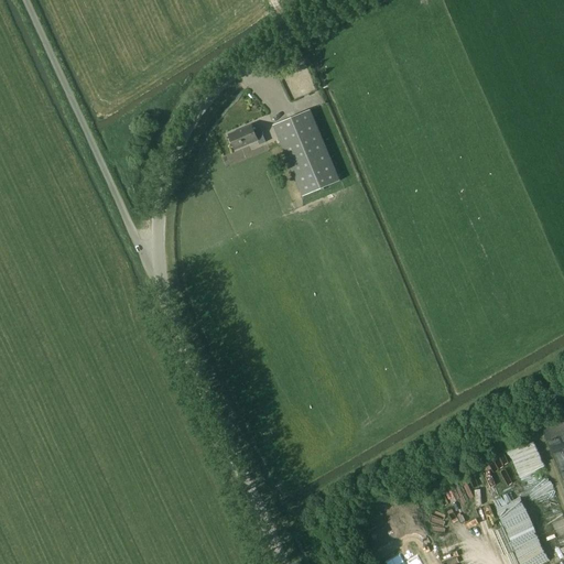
[(311,110),(273,126),(304,197),(340,182),(311,110)]
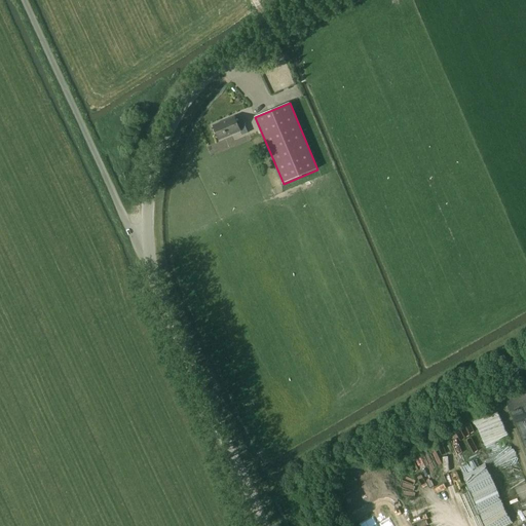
[(220,140),(240,132),(242,136),(249,134),(243,121),(238,124),(235,117),(214,126),(220,140)]
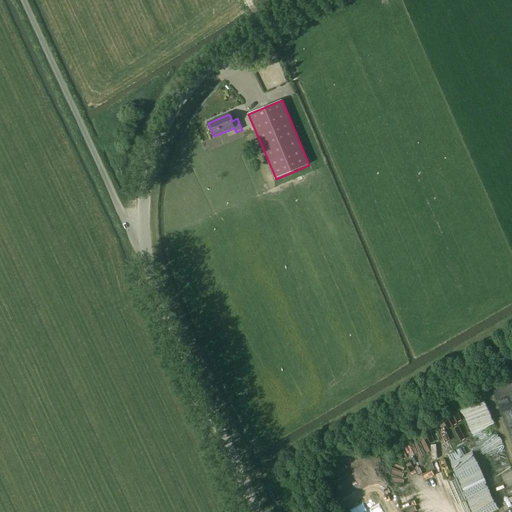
[(511,395),(498,401),(511,438),(511,395)]
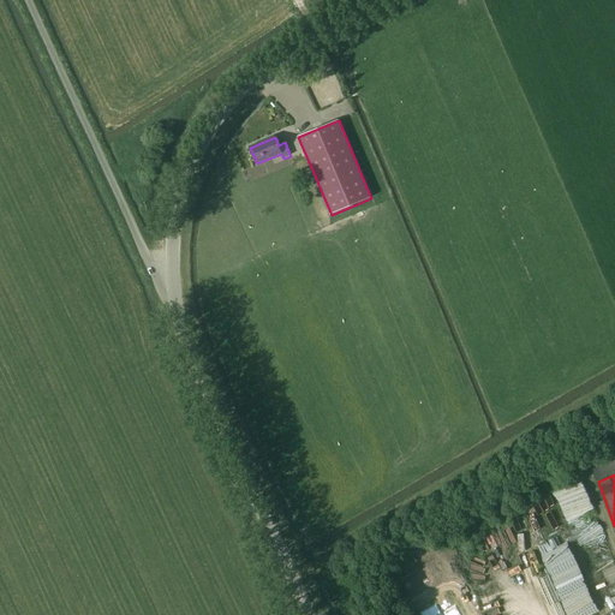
[(554,500),(559,511),(571,505),(566,495),(554,500)]
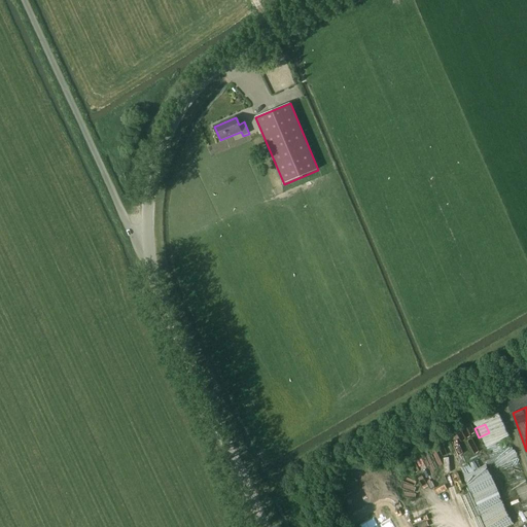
[(466,465),(469,484),(476,483),(471,464),(466,465)]
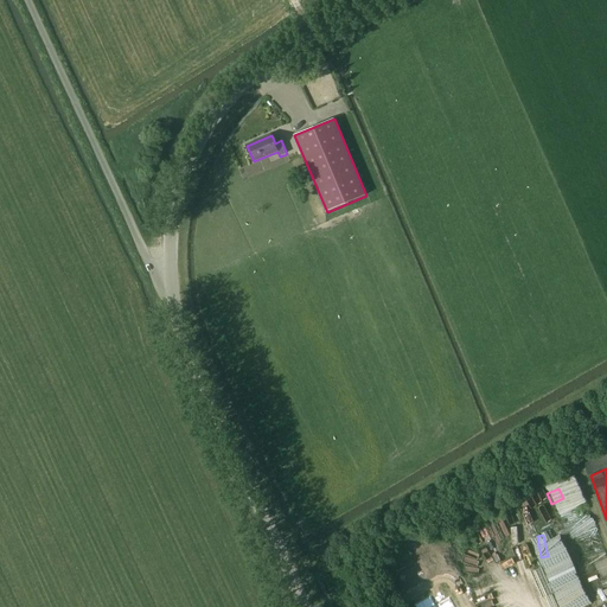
[(477,564),(481,554),(468,548),(462,558),(477,564)]
